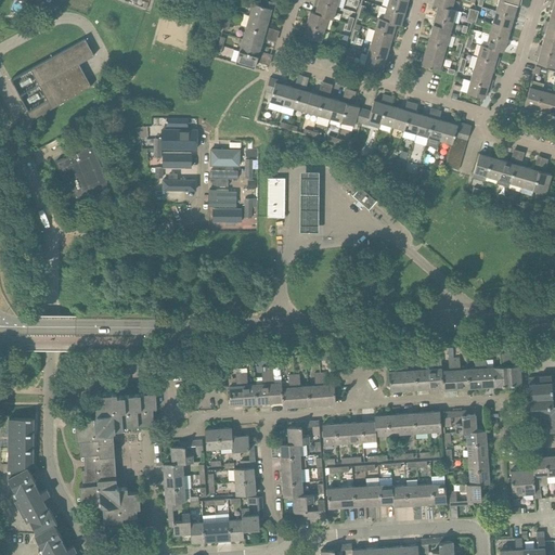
[(249,15),(269,21),(270,15),(273,15),(276,3),(268,0),(261,0),(260,5),(253,3),(249,15)]
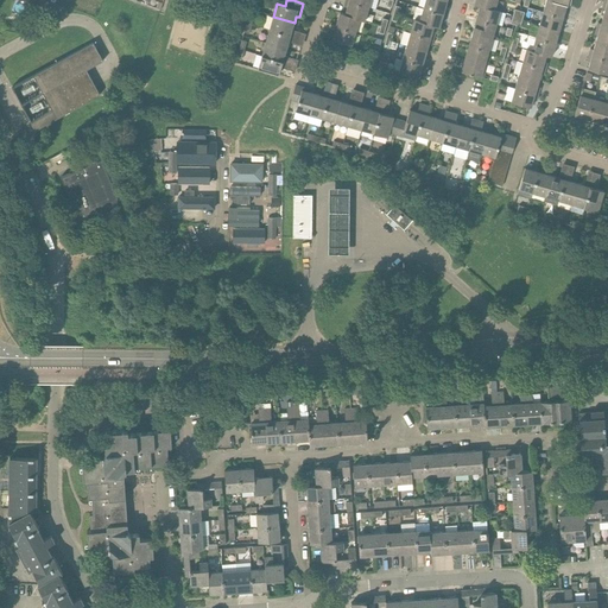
[(424,0),(423,8),(443,14),(447,1),(442,0),(424,0)]
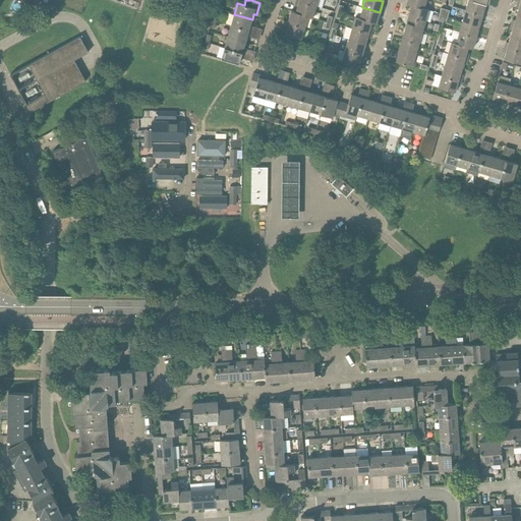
[(408,0),(407,3),(424,8),(426,0),(408,0)]
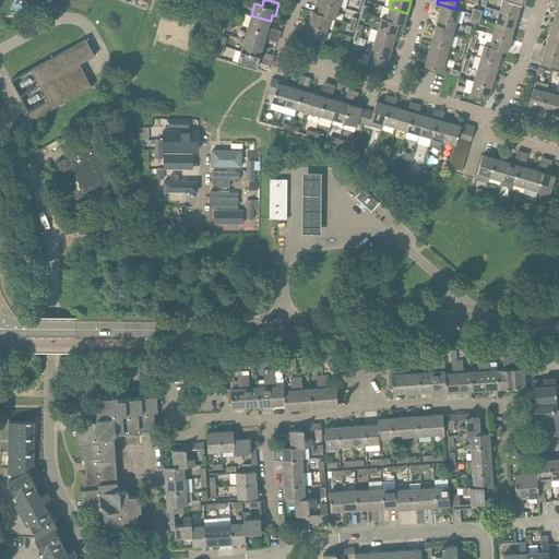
[(501,0),(499,11),(518,16),(521,4),(507,0),(501,0)]
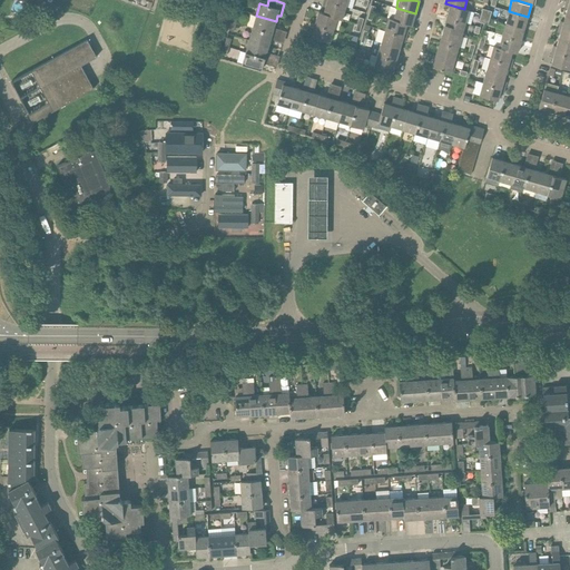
[(318,13),(337,19),(343,20),(346,8),(324,1),(323,7),(326,8),(324,13),(318,12),(318,13)]
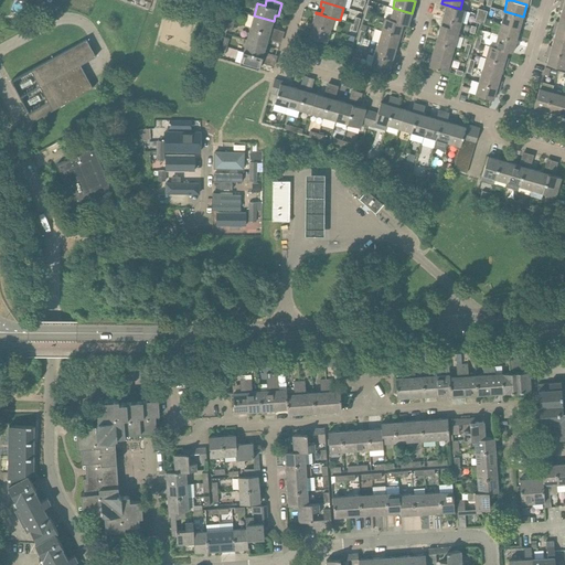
[(443,19),(461,23),(465,11),(460,9),(441,3),(441,6),(446,7),(443,19)]
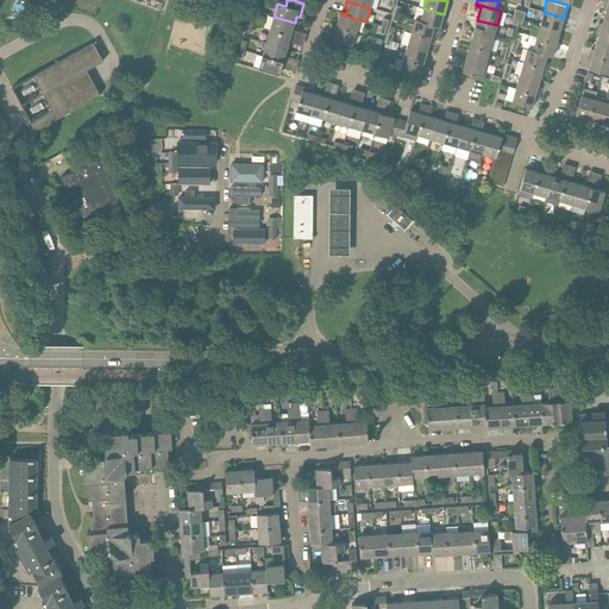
[(420,20),(434,26),(440,27),(444,14),(424,8),(420,20)]
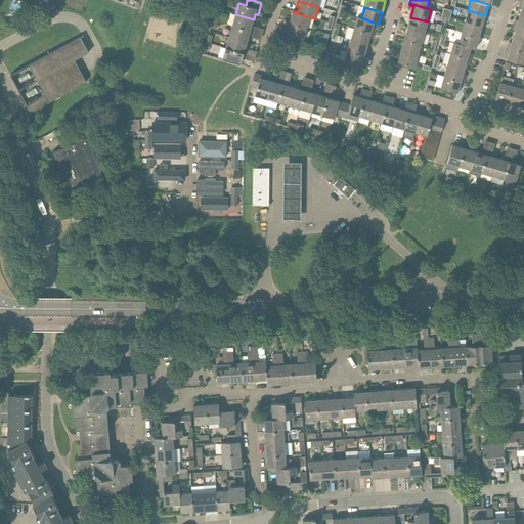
[(465,20),(482,26),(485,15),(468,10),(465,20)]
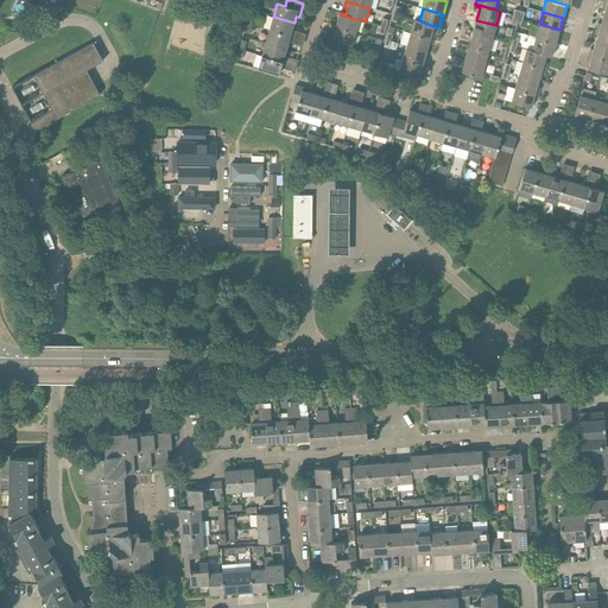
[(336,27),(356,33),(360,20),(340,14),(336,27)]
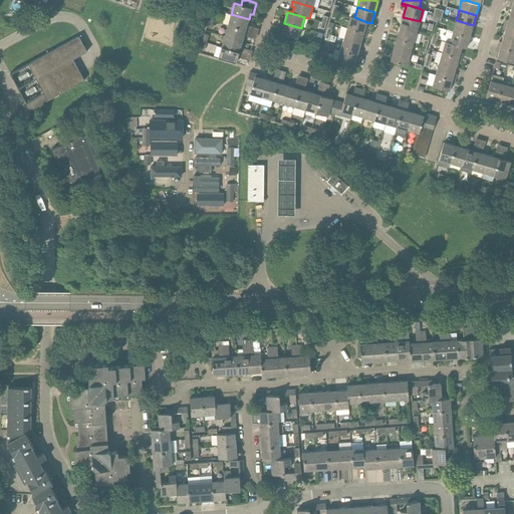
[(228,25),(248,31),(249,26),(247,25),(249,19),(231,14),(228,25)]
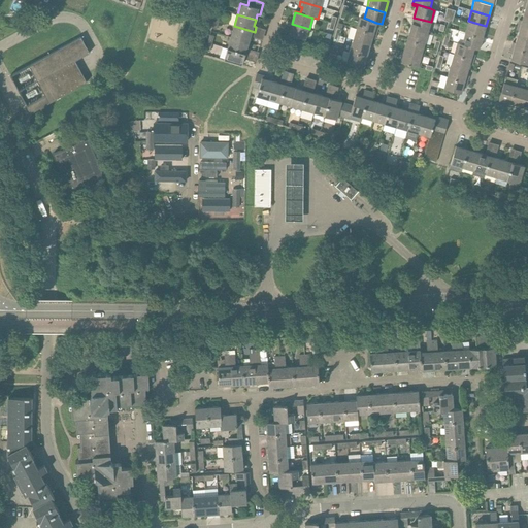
[(518,25),(527,28),(527,15),(524,14),(523,21),(520,20),(518,25)]
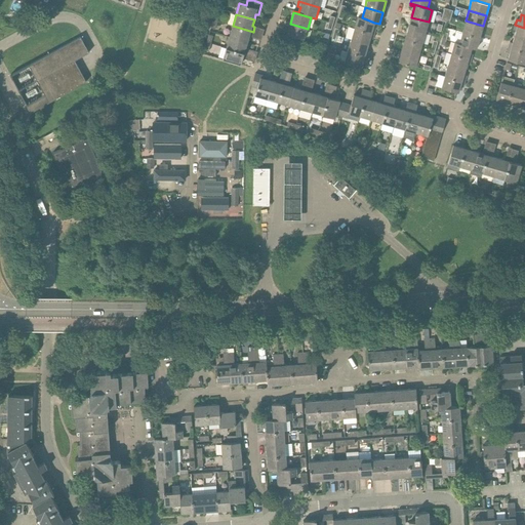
[(354,29),(374,34),(375,29),(373,28),(374,23),(362,17),(357,16),(354,29)]
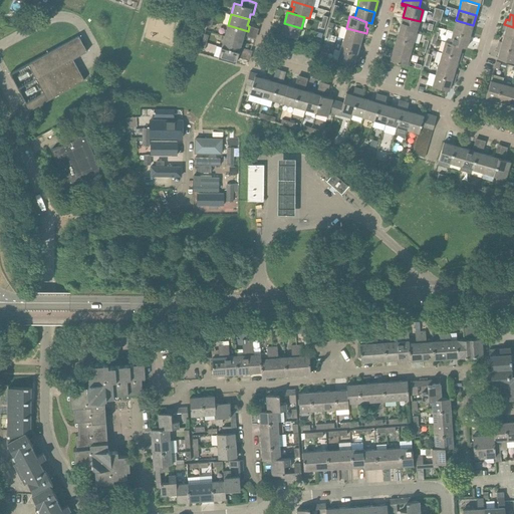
[(400,27),(417,32),(420,21),(403,17),(400,27)]
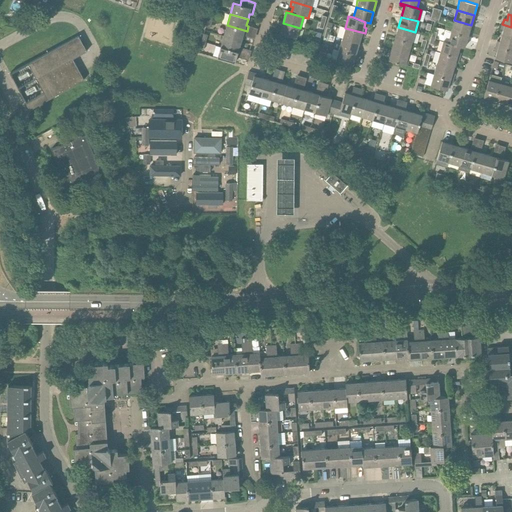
[(451,32),(468,37),(471,25),(454,20),(451,32)]
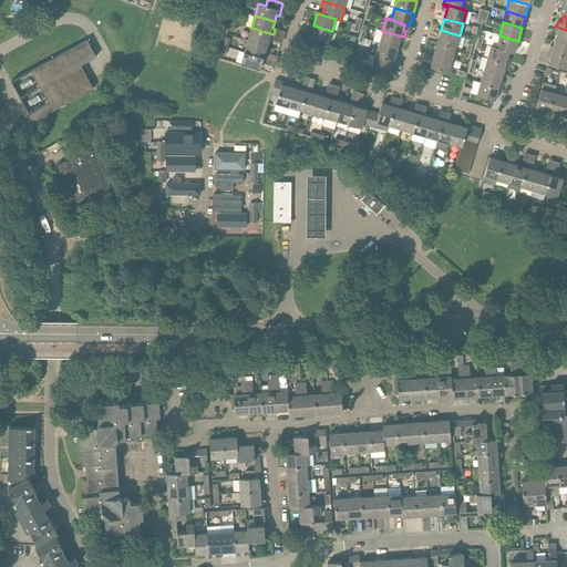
[(310,38),(329,42),(332,31),(313,26),(310,38)]
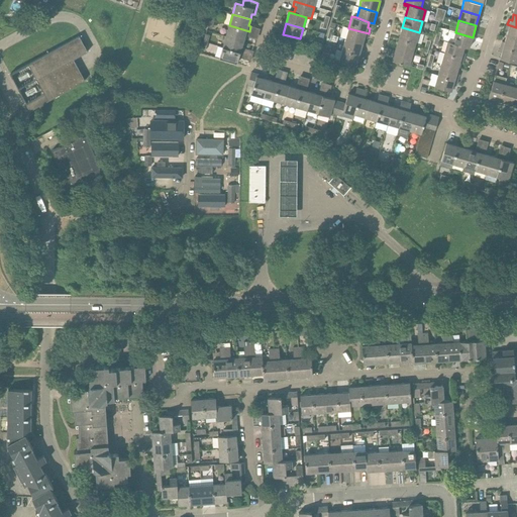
[(507,36),(516,38),(516,27),(507,24),(506,29),(509,30),(507,36)]
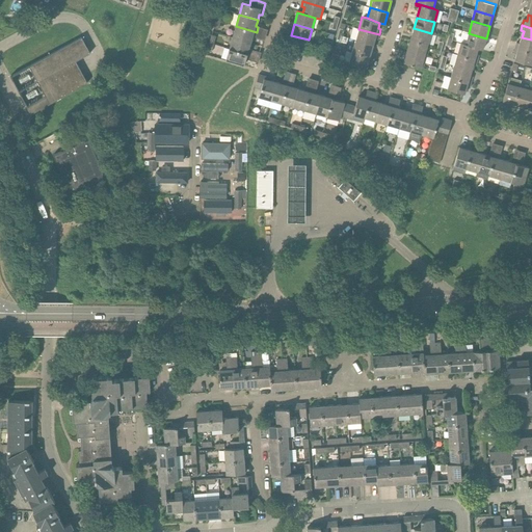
[(233,37),(250,43),(253,36),(255,37),(257,32),(236,26),(233,37)]
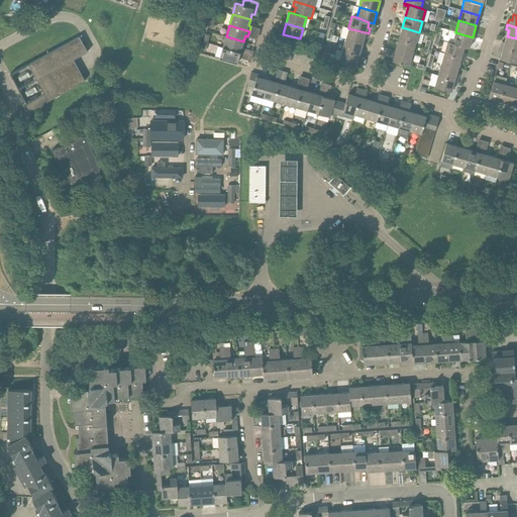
[(399,38),(416,43),(419,32),(402,27),(399,38)]
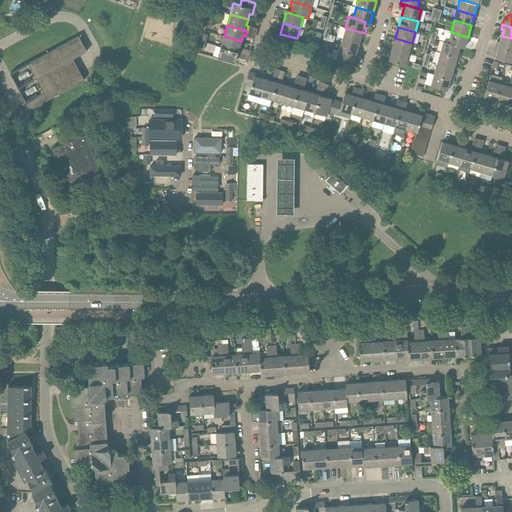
[(342,38),(359,43),(361,37),(364,38),(365,33),(345,28),(342,38)]
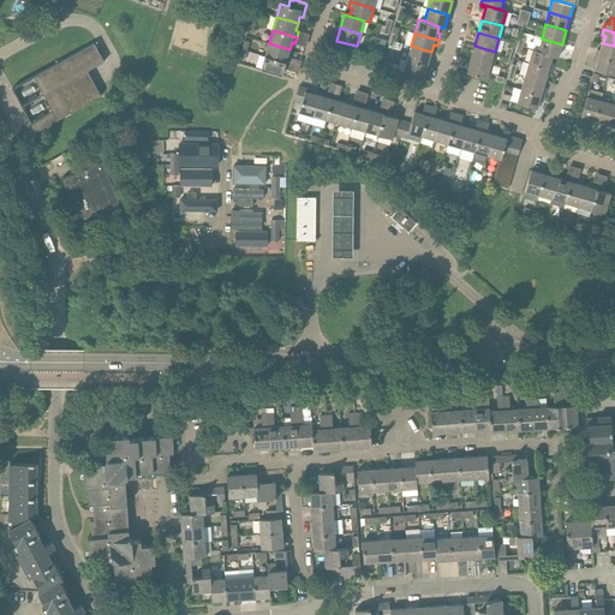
[(532,51),(553,57),(557,58),(562,45),(542,39),(538,51),(532,49),(532,51)]
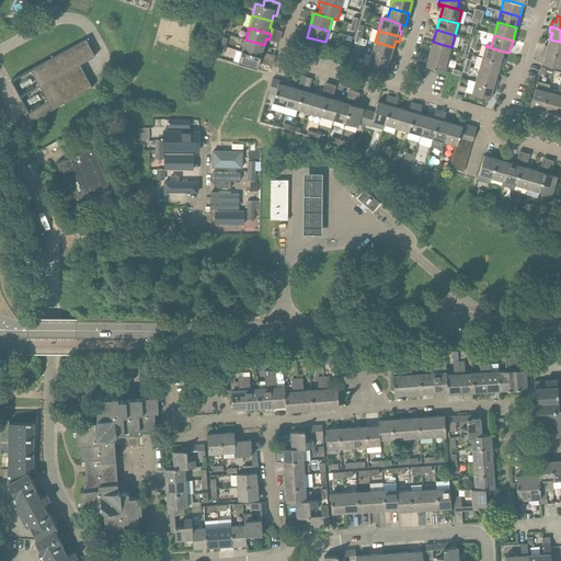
[(34,121),(92,88),(80,65),(95,56),(87,39),(12,81),(34,121)]
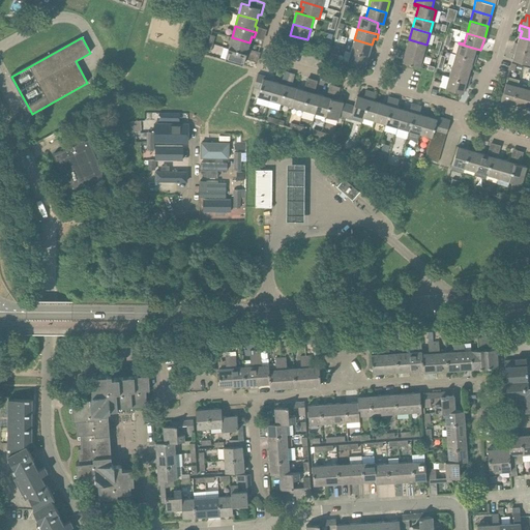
[(229,49),(249,54),(251,50),(247,49),(249,42),(232,37),(229,49)]
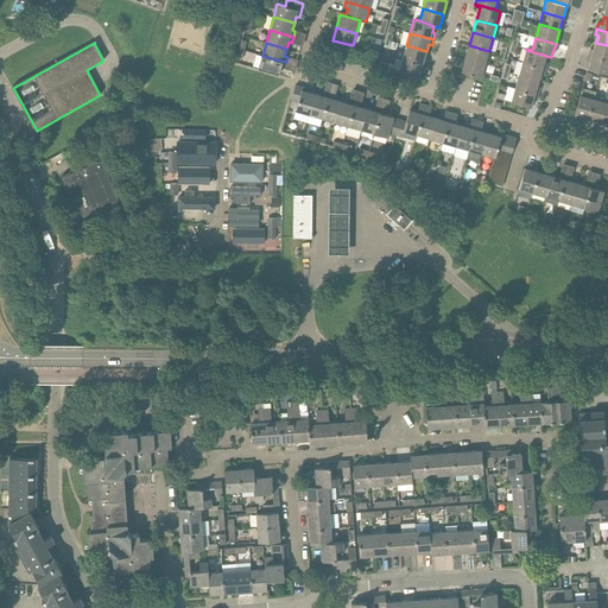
[(589,55),(607,59),(607,45),(596,43),(594,50),(591,49),(589,55)]
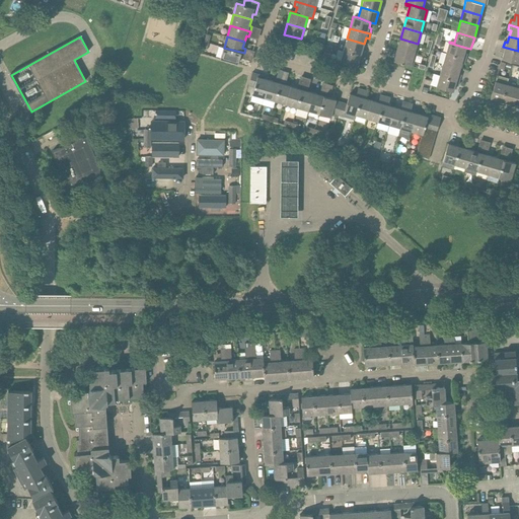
[(344,51),(364,56),(365,51),(363,50),(364,44),(347,39),(344,51)]
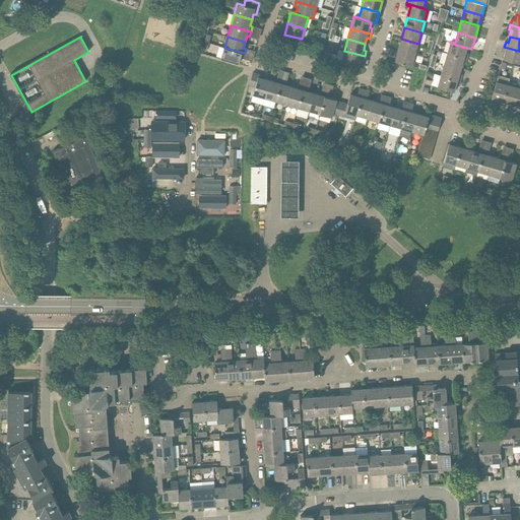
[(398,50),(415,55),(418,44),(401,39),(398,50)]
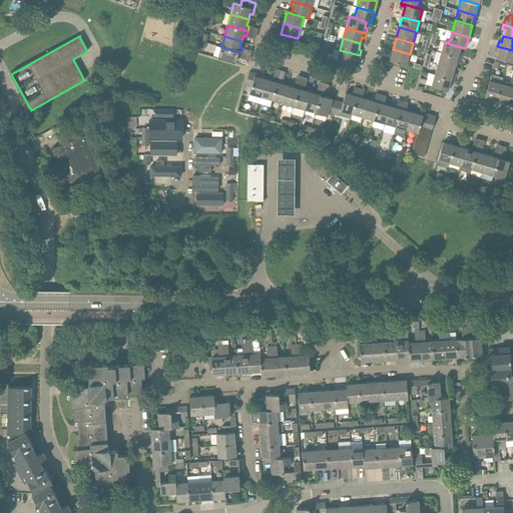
[(441,53),(460,58),(462,53),(459,52),(461,47),(444,42),(441,53)]
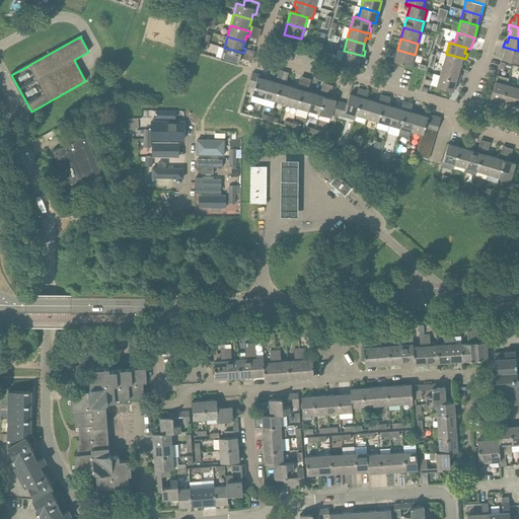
[(503,59),(518,64),(518,51),(503,47),(502,52),(504,53),(503,59)]
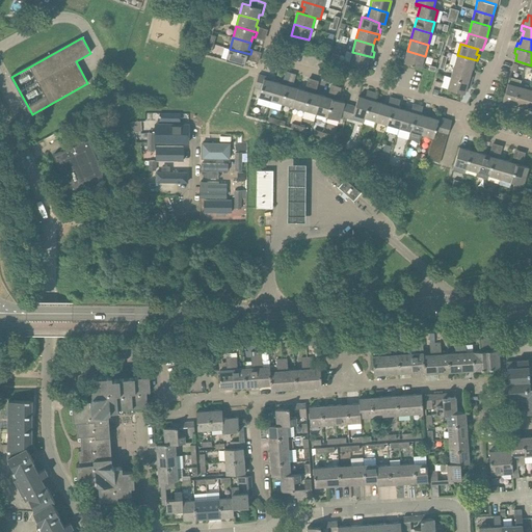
[(244,67),(244,65),(245,59),(248,60),(250,54),(230,49),(225,60),(244,67)]
